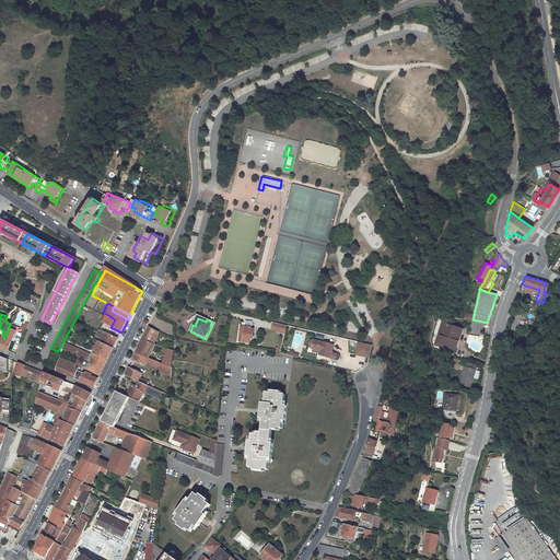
[(482,322),(473,319),(473,321),(471,325),(469,331),(479,334),(480,330),(482,322)]
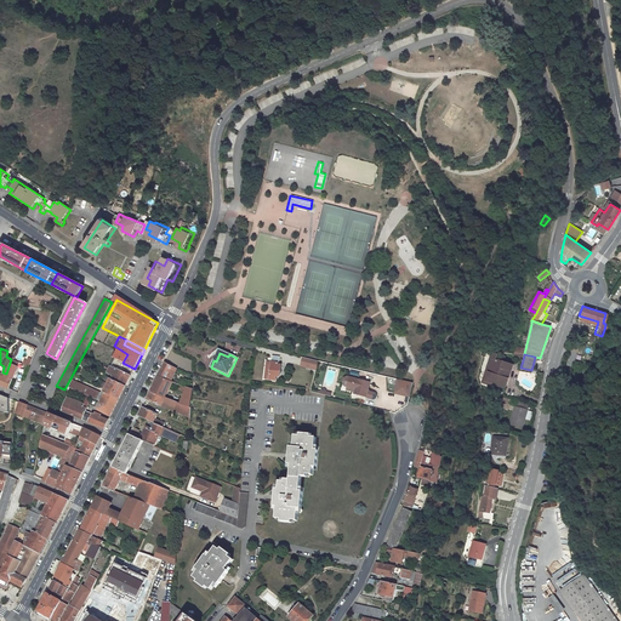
[(280,357),(273,357),(273,364),(272,370),(267,369),(267,379),(277,380),(278,375),(281,376),(283,365),(279,365),(280,362),(280,357)]
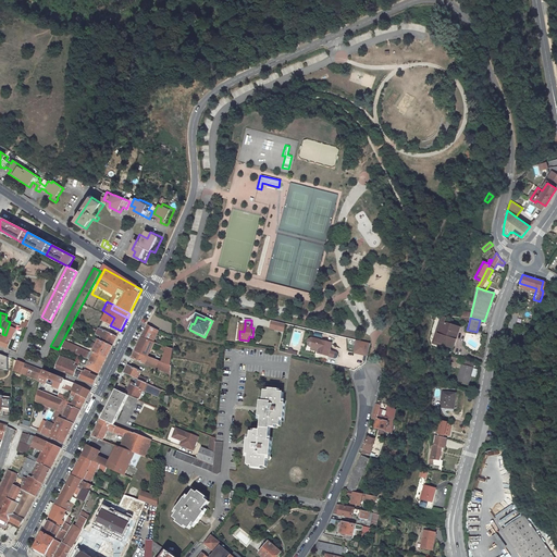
[(17,324),(10,322),(5,335),(4,338),(1,346),(8,348),(17,324)]
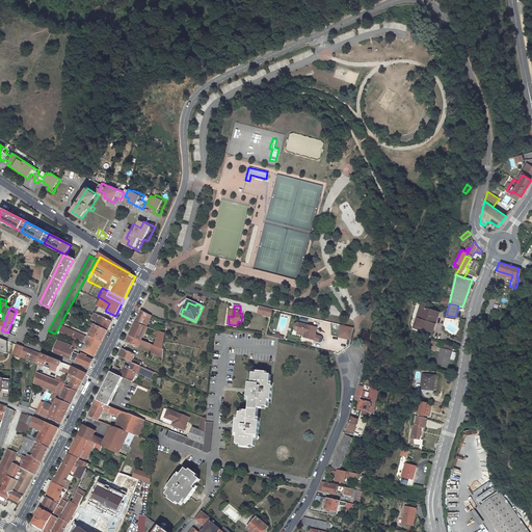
[(267,308),(265,315),(271,317),(274,309),(267,308)]
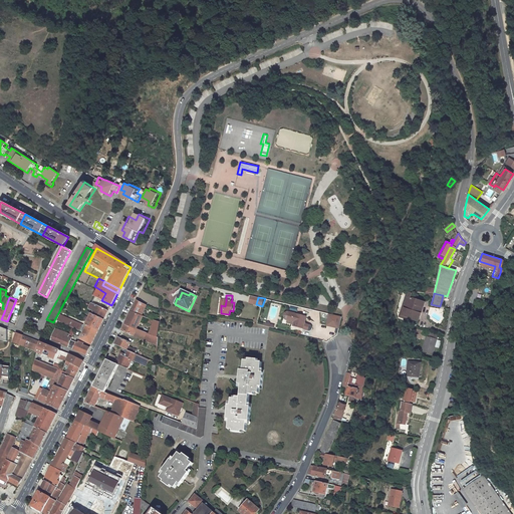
[(401,314),(418,319),(420,313),(418,312),(421,301),(406,297),(401,314)]
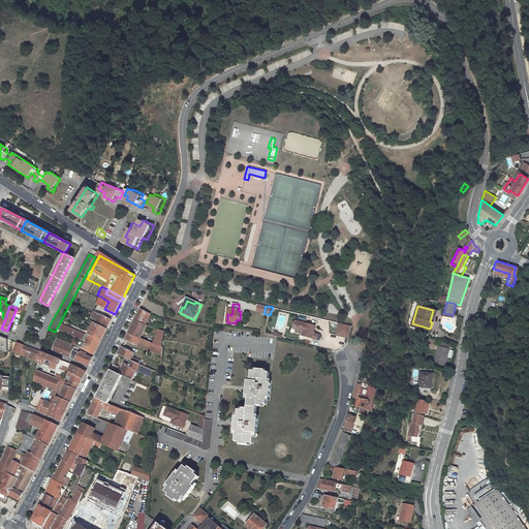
[(147,313),(141,310),(135,321),(147,325),(152,314),(147,313)]
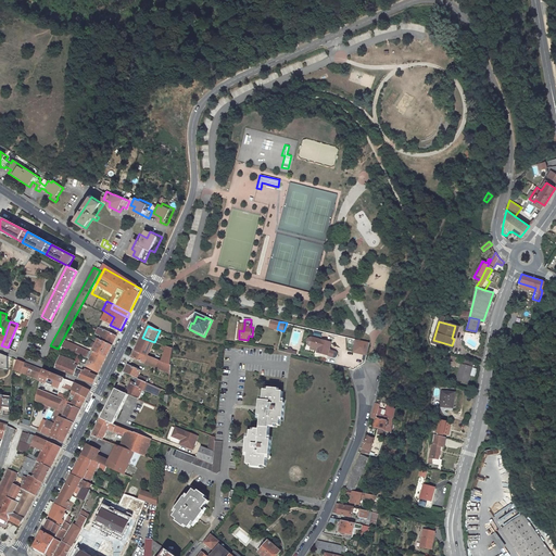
[(117,337),(98,328),(95,335),(100,337),(99,339),(112,345),(117,337)]
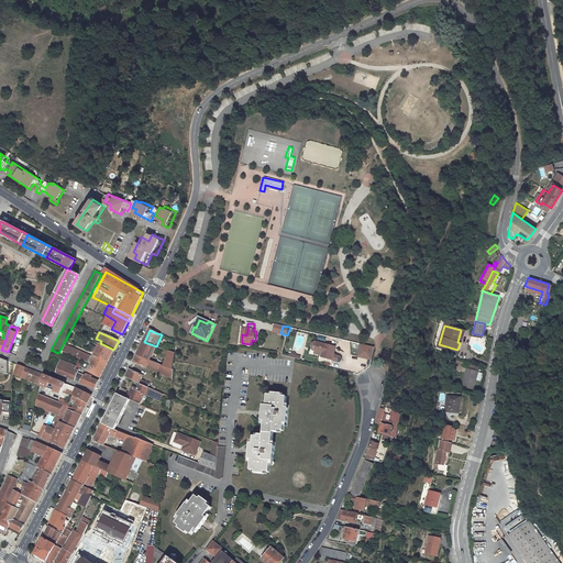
[(156,346),(144,342),(136,355),(150,361),(156,346)]
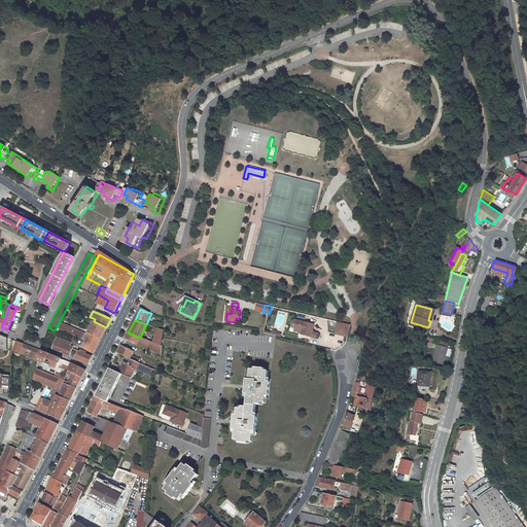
[(314,332),(315,325),(299,320),(297,320),(296,320),(295,321),(294,321),(294,322),(293,322),(293,323),(293,324),(293,325),(293,326),(294,326),(294,327),(295,327),(295,328),(304,330),(303,334),(302,335),(318,339),(319,339),(320,338),(320,337),(321,337),(321,336),(320,335),(320,334),(314,332)]
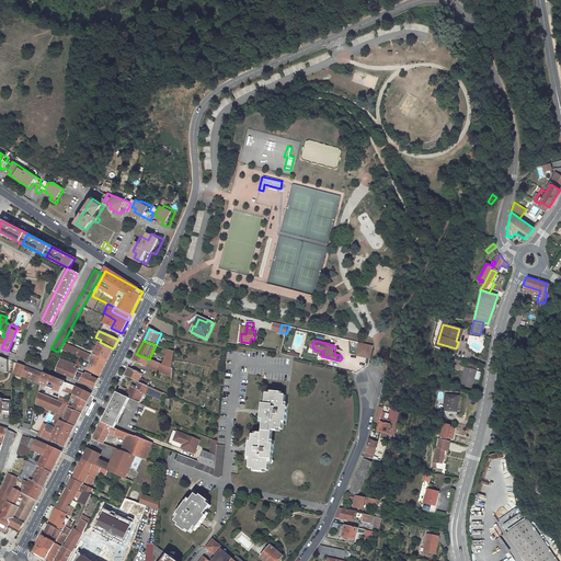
[(113,348),(100,342),(99,344),(93,355),(95,355),(106,361),(113,348)]
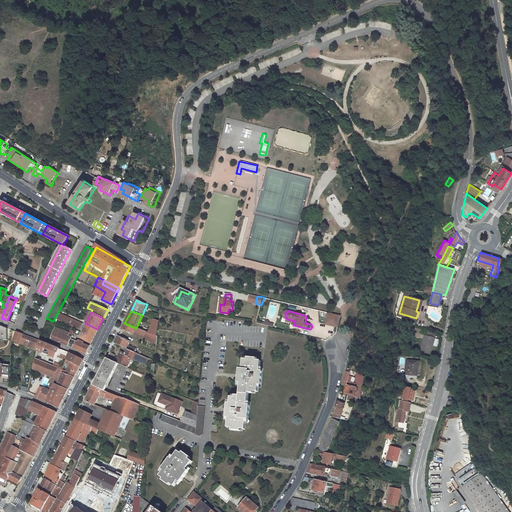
[(80,330),(83,324),(59,313),(56,319),(80,330)]
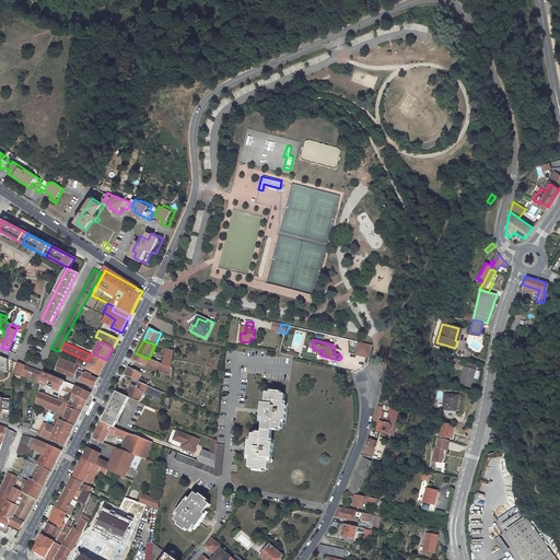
[(373,347),(364,345),(361,358),(370,360),(373,347)]
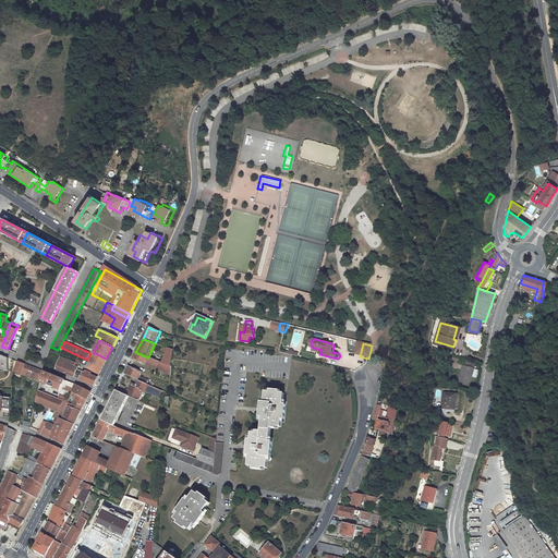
[(161,363),(171,366),(173,350),(165,347),(164,349),(167,351),(161,363)]
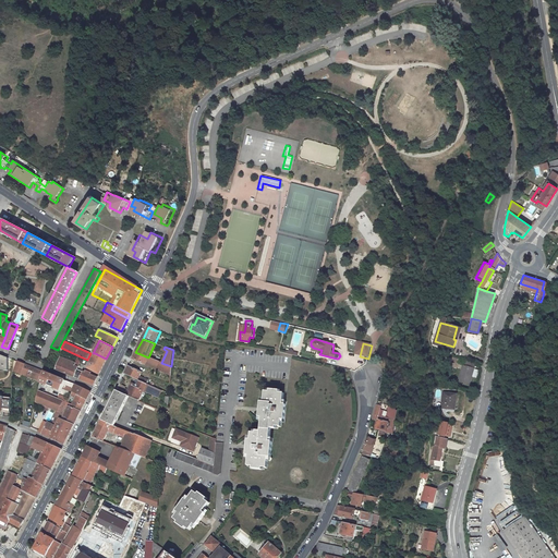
[(148,358),(135,352),(132,359),(145,364),(146,364),(152,366),(154,360),(148,358)]
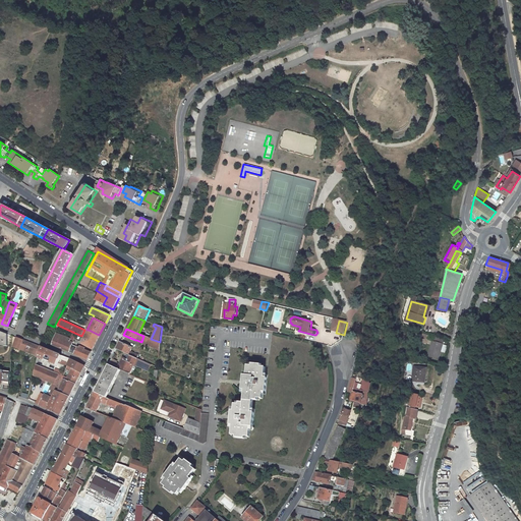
[(99,335),(89,330),(84,337),(80,344),(92,349),(99,335)]
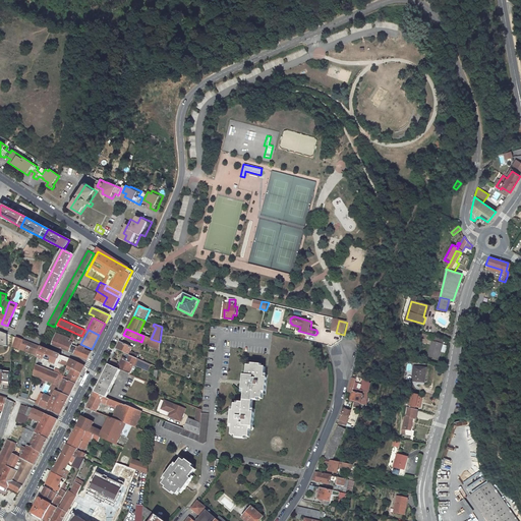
[(418,331),(417,336),(422,337),(427,339),(429,334),(418,331)]
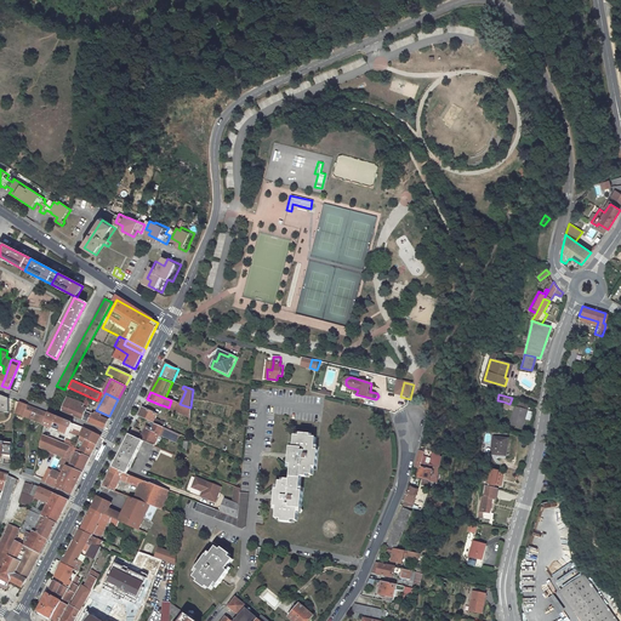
[(86,414),(86,411),(85,411),(85,409),(83,406),(84,405),(67,397),(61,410),(83,420),(86,414)]
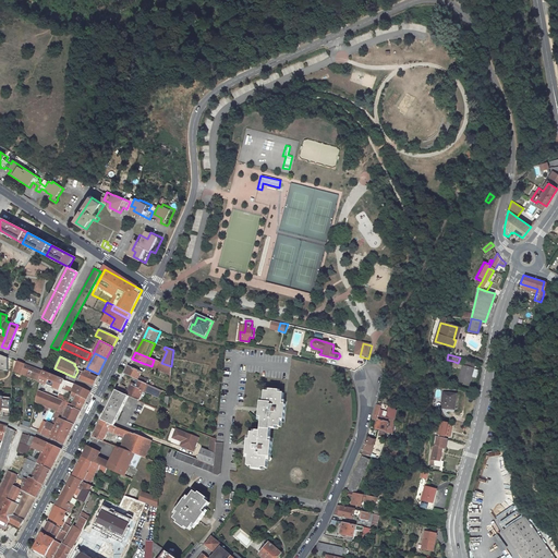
[(161,363),(154,360),(152,366),(156,368),(171,375),(172,367),(171,366),(161,363)]
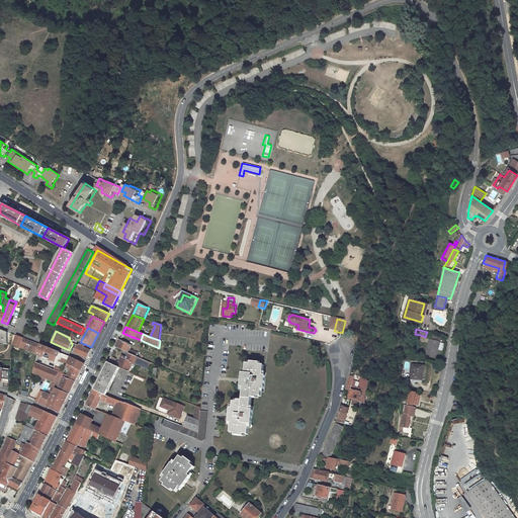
[(39,345),(16,335),(13,344),(19,347),(20,344),(37,351),(39,345)]
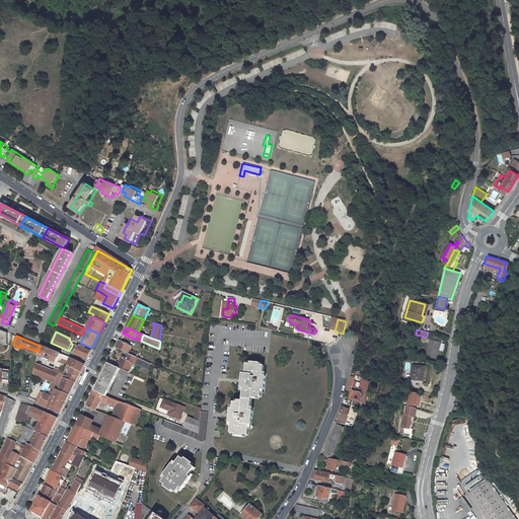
[(116,348),(128,353),(130,349),(131,347),(122,343),(124,339),(121,338),(116,348)]
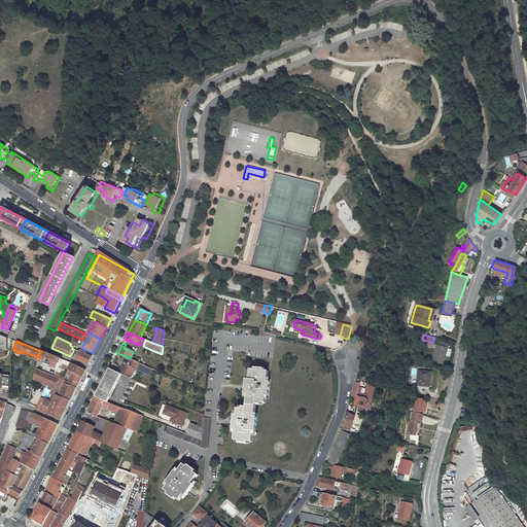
[(436,343),(432,358),(444,361),(448,346),(436,343)]
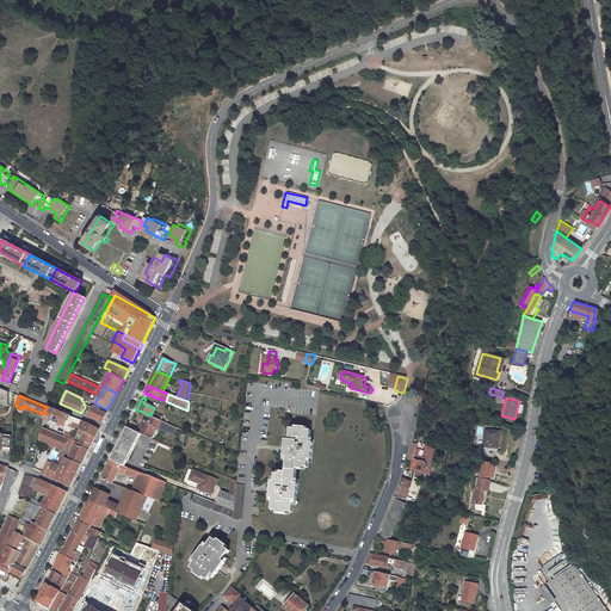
[(102,421),(105,414),(91,408),(85,405),(85,407),(81,413),(102,421)]
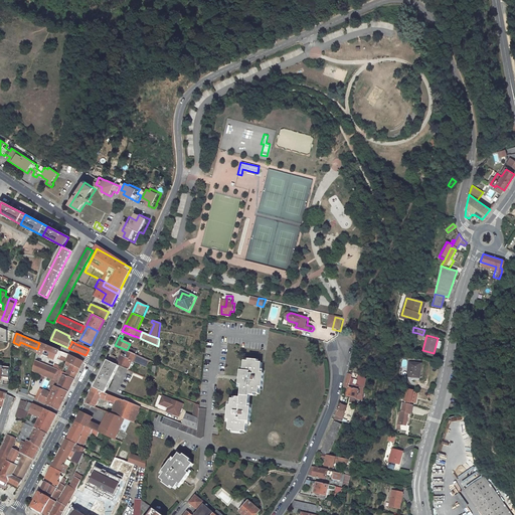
[(61,352),(39,343),(37,349),(36,352),(56,361),(59,356),(60,356),(61,352)]
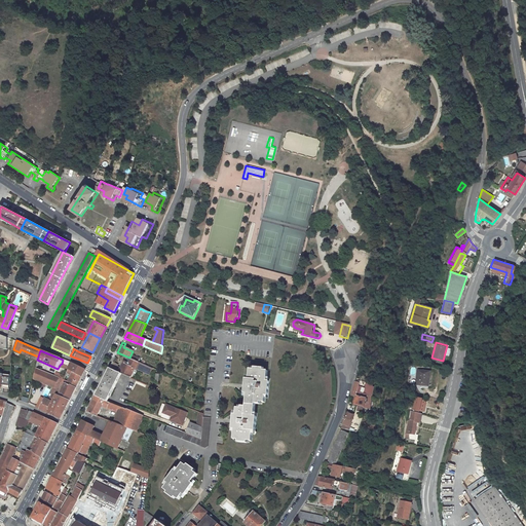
[(112,363),(110,368),(122,374),(132,378),(136,368),(150,374),(152,369),(137,362),(132,359),(128,364),(124,362),(123,364),(121,363),(118,369),(116,368),(117,366),(112,363)]
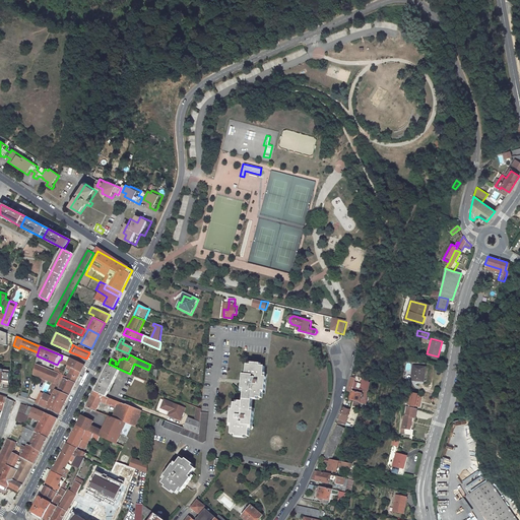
[(70,359),(62,355),(61,360),(68,363),(66,366),(80,372),(83,366),(70,359)]
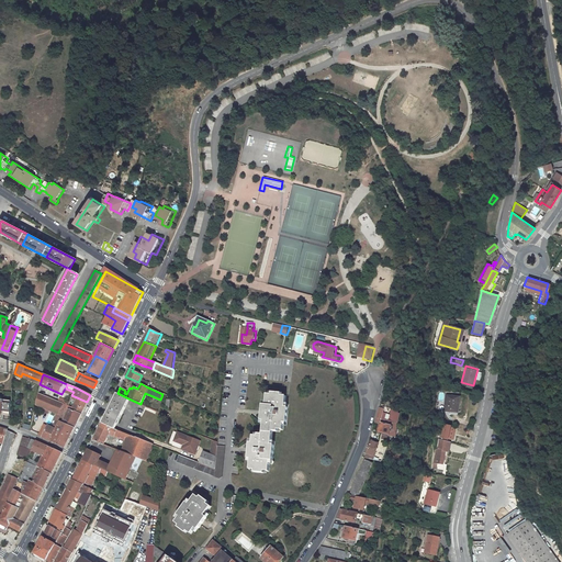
[(63,403),(37,392),(35,404),(58,414),(63,403)]
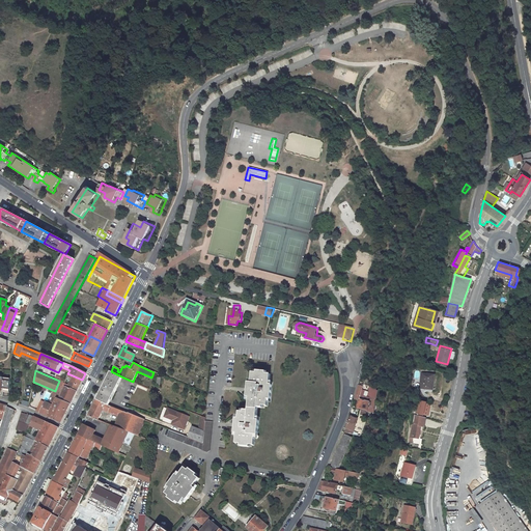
[(111,371),(104,387),(116,392),(123,378),(111,371)]
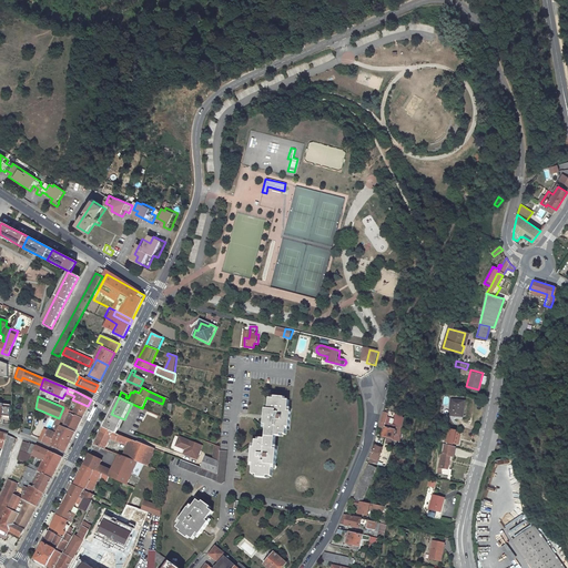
[(62,421),(62,422),(64,423),(62,426),(74,432),(88,406),(72,399),(71,403),(75,405),(72,413),(71,414),(67,412),(62,421)]
